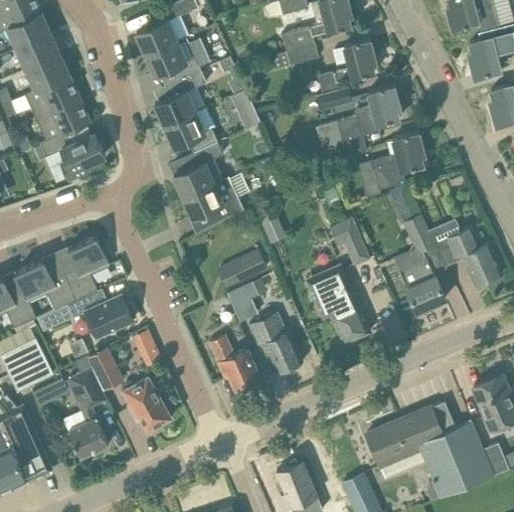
[(39,12),(33,0),(5,0),(0,3),(0,33),(8,29),(6,26),(39,12)]
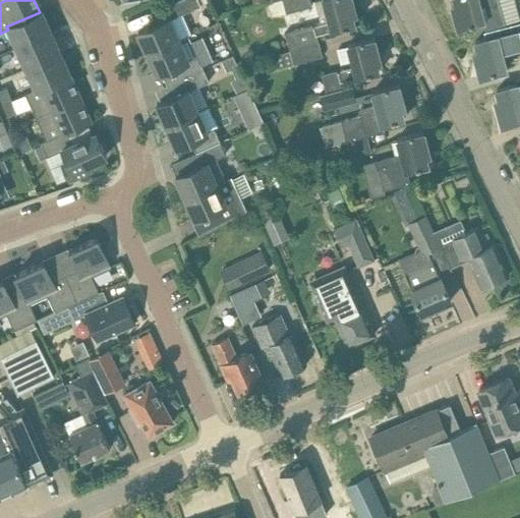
[(162,23),(137,35),(147,56),(178,42),(169,20),(200,7),(196,0),(182,0),(156,12),(162,23)]
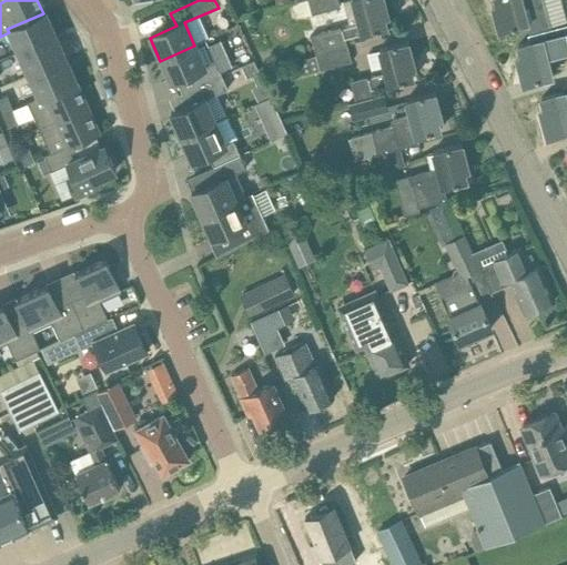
[(338,10),(336,0),(310,0),(295,6),(291,7),(295,21),(338,10)]
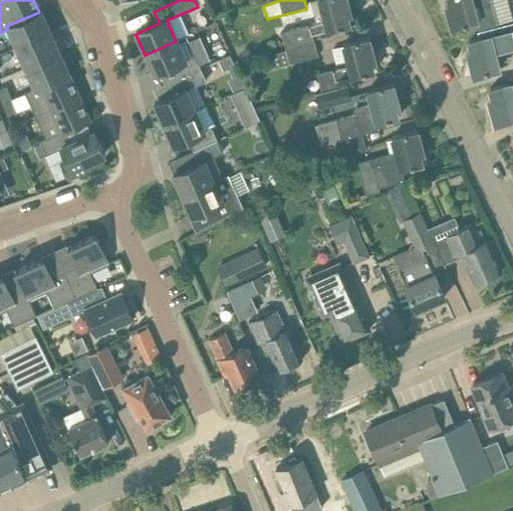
[(280,35),(285,52),(313,44),(311,38),(349,28),(346,19),(350,18),(345,0),(320,0),(318,1),(309,4),(315,24),(307,26),(307,27),(280,35)]
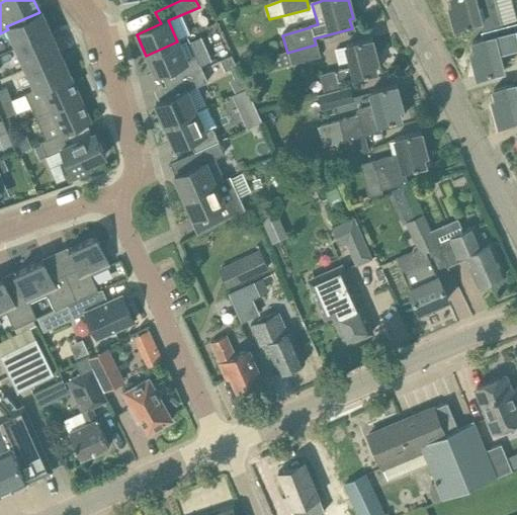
[(482,32),(500,27),(492,0),(450,0),(452,5),(448,7),(455,31),(480,24),(482,32)]
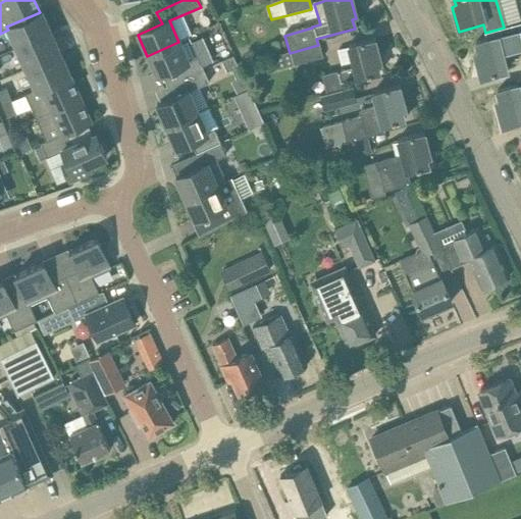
[(50,35),(41,13),(40,12),(6,27),(8,30),(16,49),(50,35)]
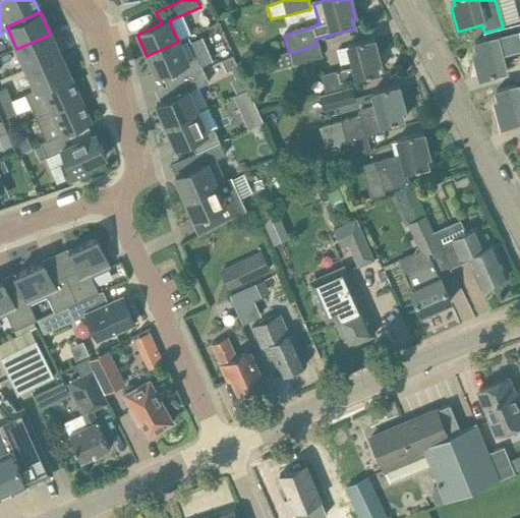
[(476,54),(473,55),(479,79),(499,74),(504,73),(499,53),(519,48),(519,25),(484,34),(486,42),(474,45),(476,54)]
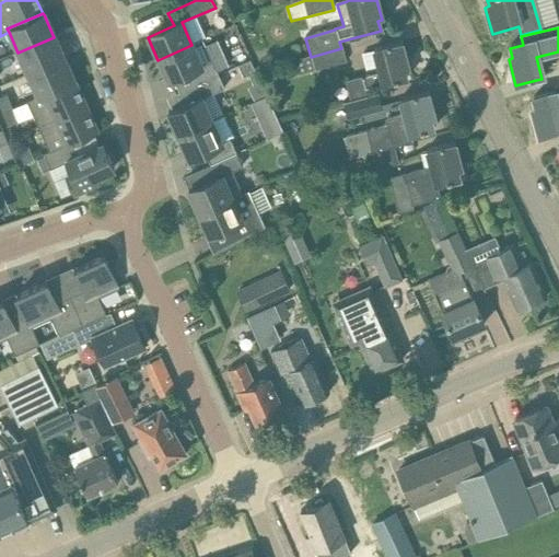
[(65,61),(54,37),(18,53),(28,77),(65,61)]
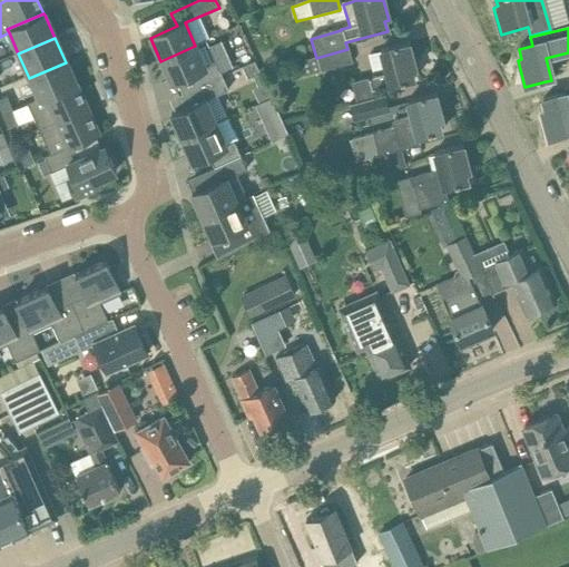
[(380,52),(380,55),(385,74),(366,79),(366,80),(351,85),(356,105),(373,100),(372,94),(414,82),(411,72),(415,72),(409,45),(380,52)]
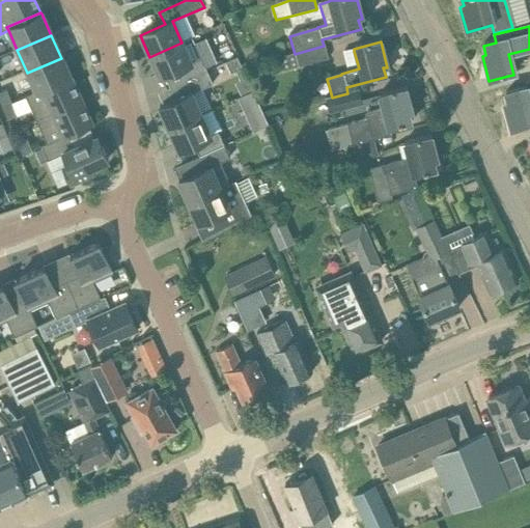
[(178,71),(184,83),(206,73),(201,61),(191,65),(185,51),(182,43),(149,57),(150,59),(148,60),(152,71),(155,68),(160,79),(178,71)]
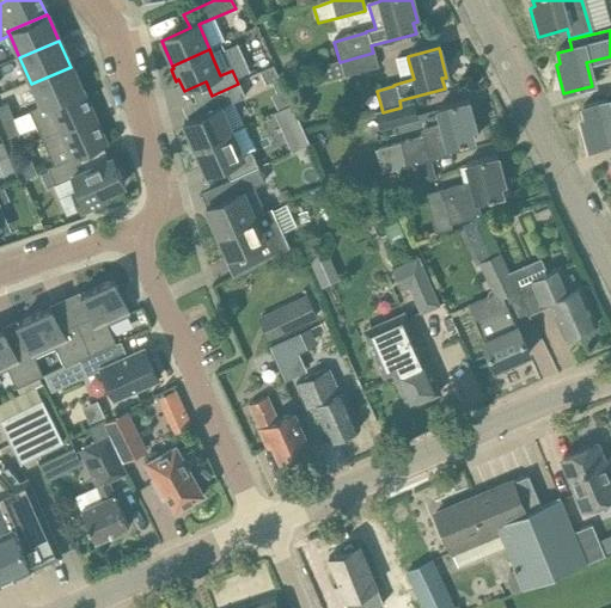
[(378,69),(373,53),(340,62),(322,68),(327,84),(378,69)]
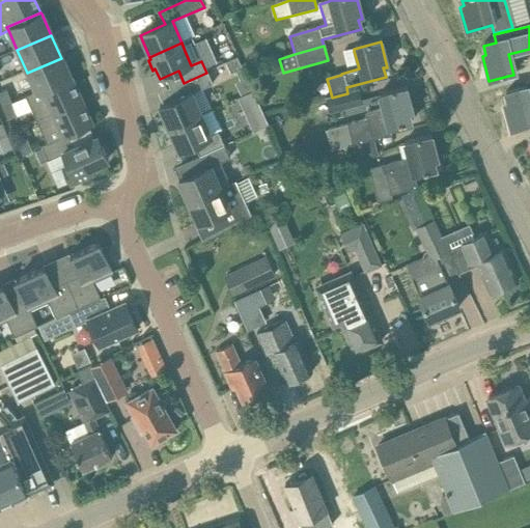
[(71,79),(61,58),(27,73),(35,92),(37,95),(72,81),(71,79)]
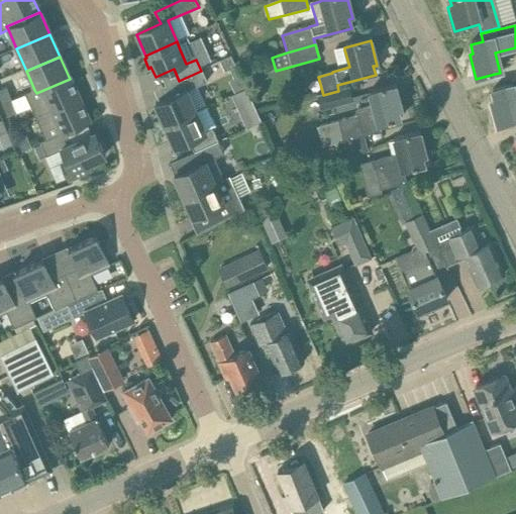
[(229,58),(219,63),(224,74),(235,69),(229,58)]
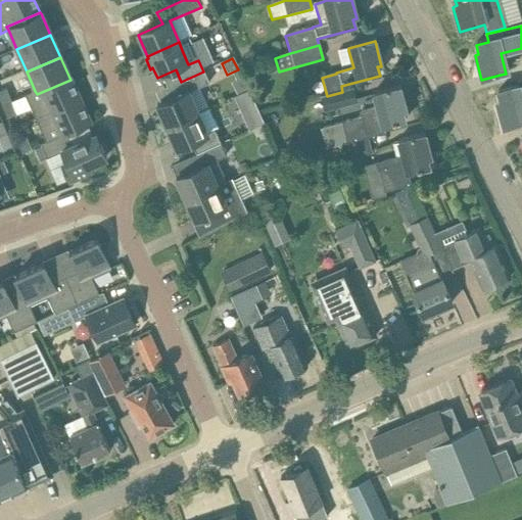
[(156,105),(165,128),(197,114),(188,94),(208,85),(203,72),(181,82),(171,86),(176,97),(156,105)]
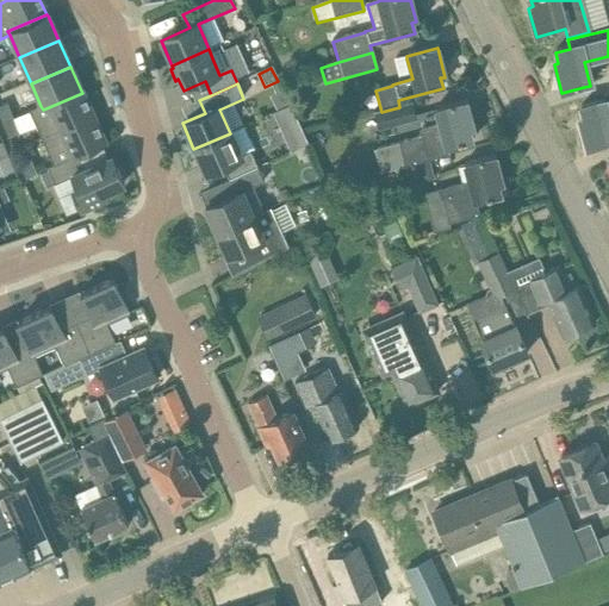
[(94,119),(82,93),(43,110),(41,106),(29,112),(42,142),(94,119)]
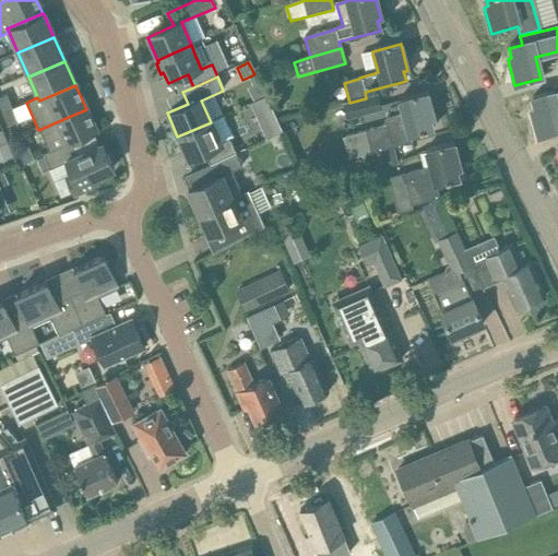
[(534,109),(530,110),(537,138),(557,131),(557,86),(553,89),(554,94),(532,99),(534,109)]
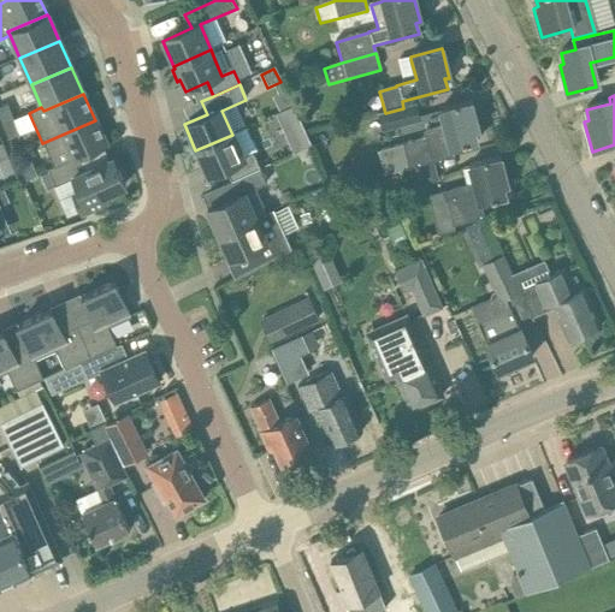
[(426,140),(378,153),(384,178),(408,171),(432,164),(454,158),(453,150),(477,144),(474,134),(478,132),(471,104),(448,110),(439,112),(444,130),(425,135),(426,140)]
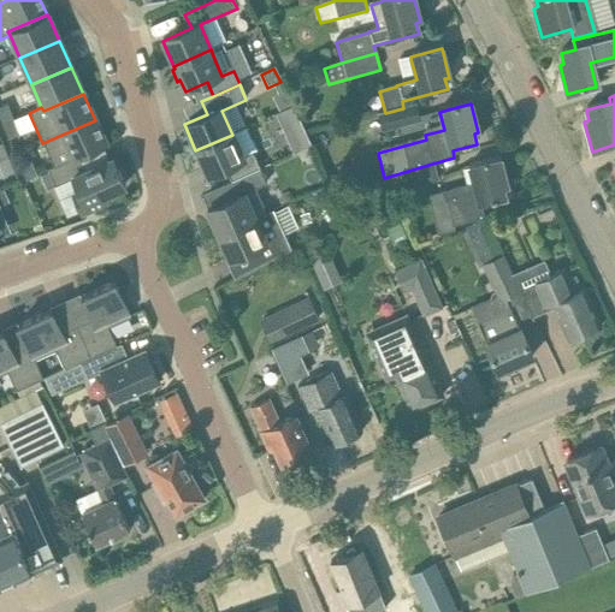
[(384,131),(421,120),(418,105),(403,108),(385,113),(380,114),(384,131)]
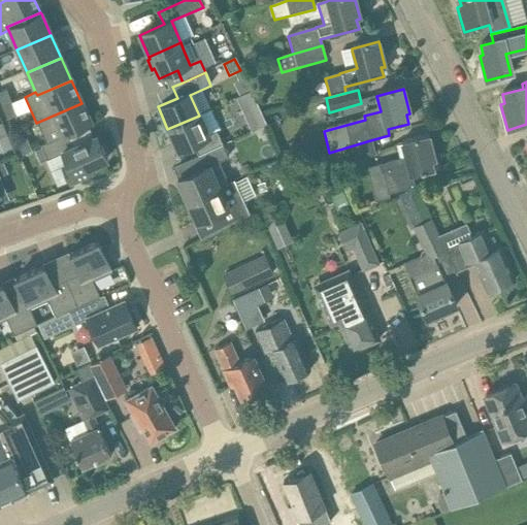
[(6,91),(0,94),(0,105),(1,108),(11,104),(6,91)]
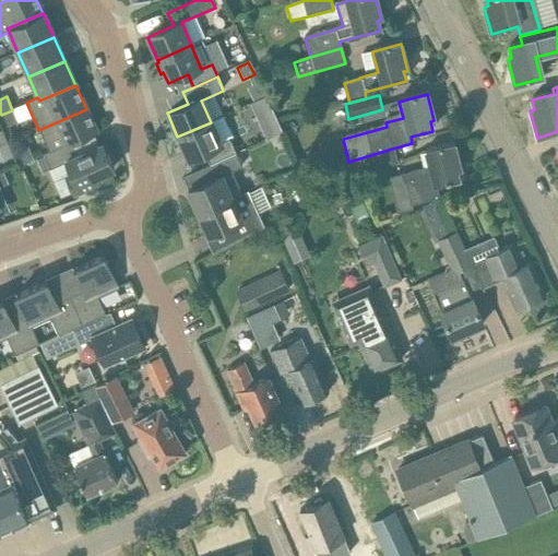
[(250,106),(266,140),(282,133),(265,99),(250,106)]
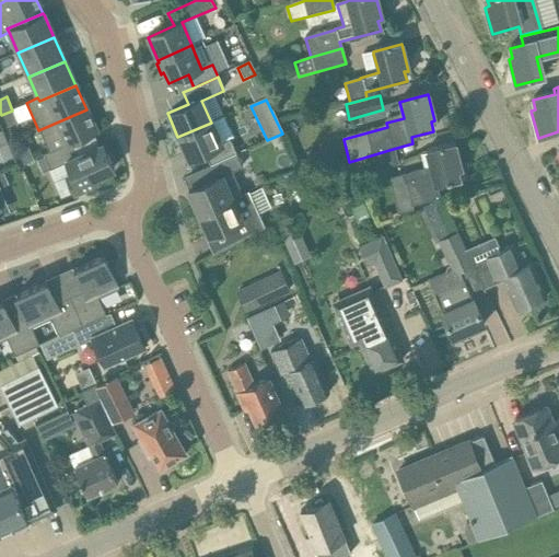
[(96,134),(86,109),(38,130),(48,153),(49,154),(70,146),(96,134)]
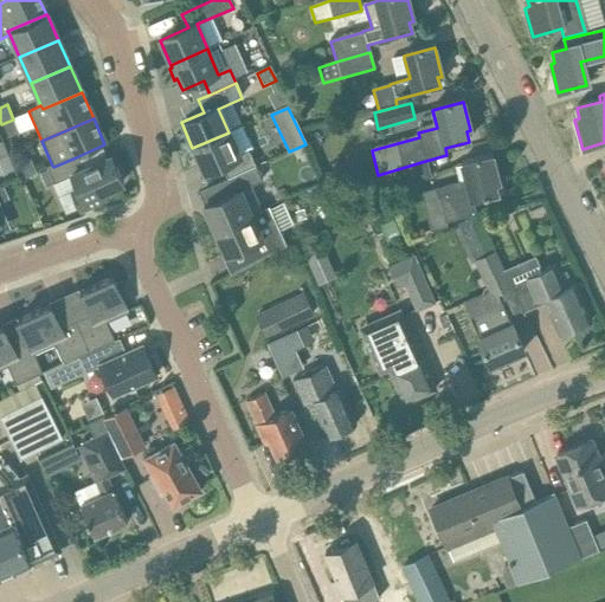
[(13,120),(1,124),(8,138),(20,134),(13,120)]
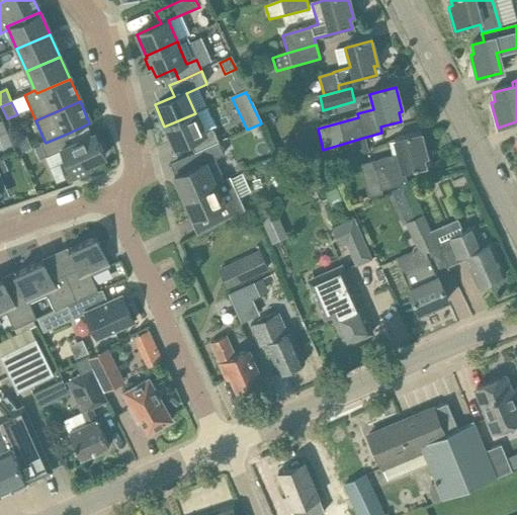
[(174,149),(189,143),(205,135),(195,113),(164,126),(165,129),(163,131),(167,141),(170,139),(174,149)]
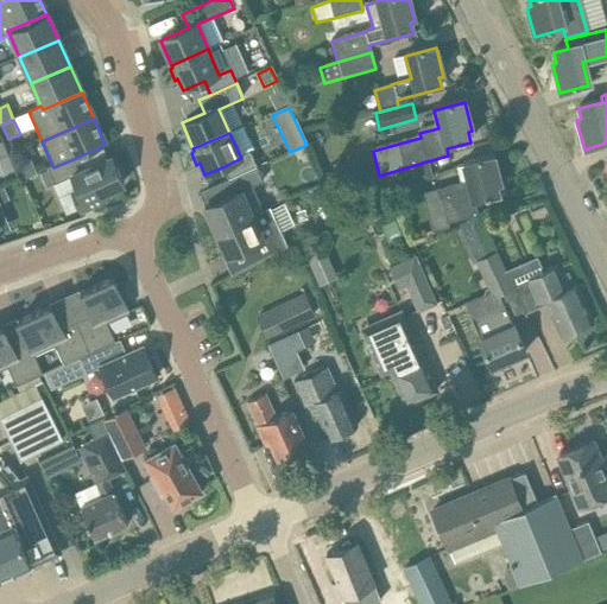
[(474,204),(499,197),(497,188),(501,186),(493,157),(463,165),(467,182),(421,195),(431,234),(448,229),(447,224),(478,216),(474,204)]
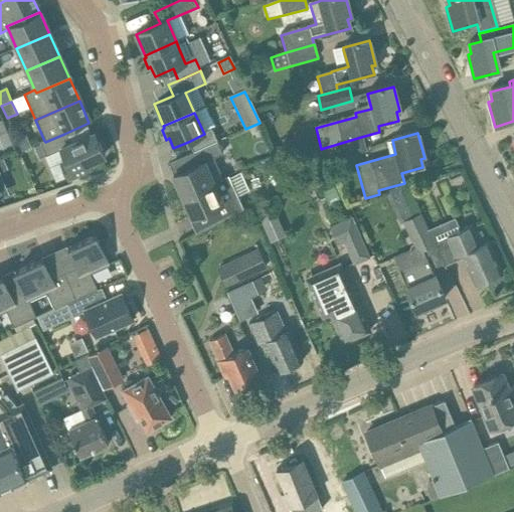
[(89,164),(105,157),(95,134),(69,145),(64,134),(45,142),(44,141),(39,143),(40,146),(45,158),(60,151),(65,162),(60,164),(67,179),(91,169),(89,164)]
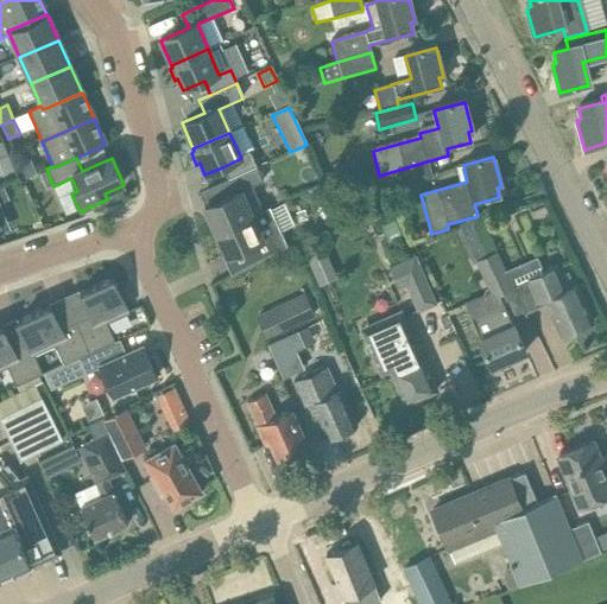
[(8,160),(0,165),(0,171),(5,180),(14,176),(8,160)]
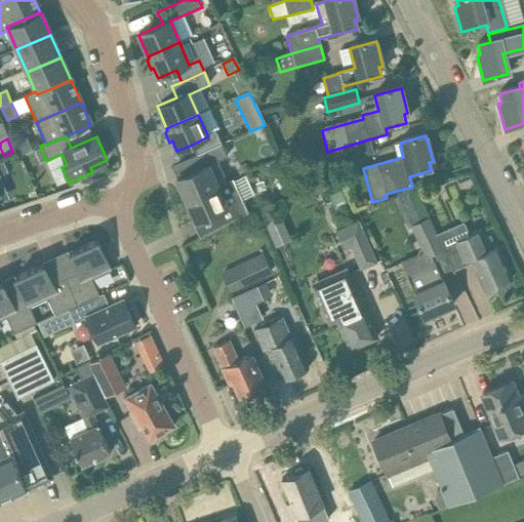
[(27,138),(16,143),(23,156),(32,152),(27,138)]
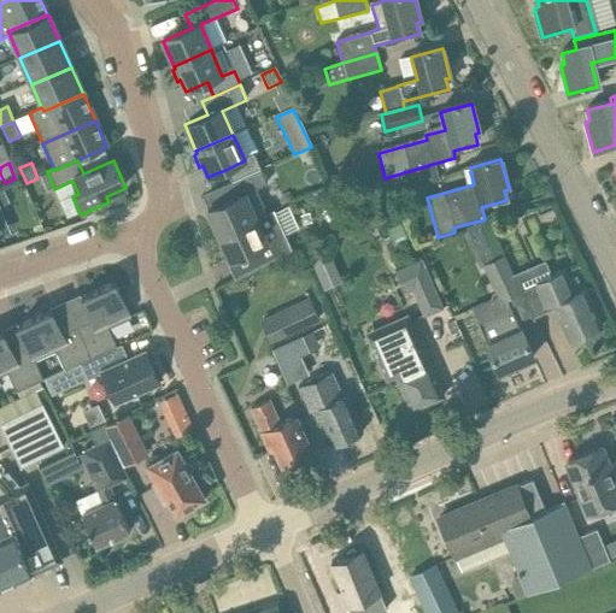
[(433,164),(409,171),(414,189),(438,182),(433,164)]
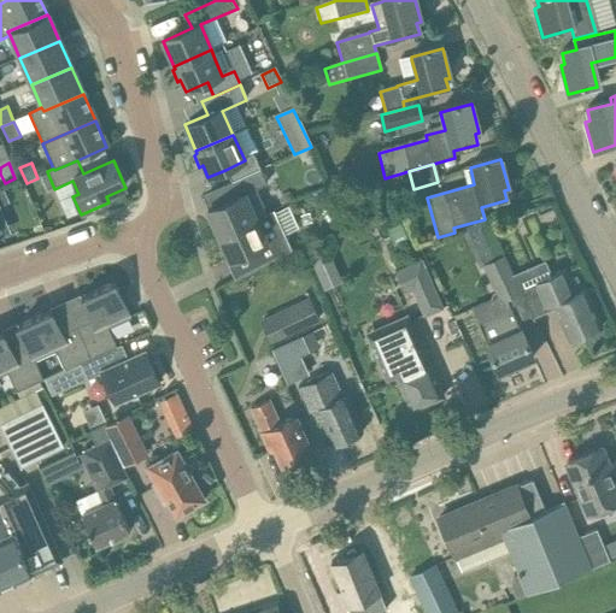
[(230,200),(207,211),(218,236),(267,214),(256,190),(267,186),(259,171),(224,187),(230,200)]
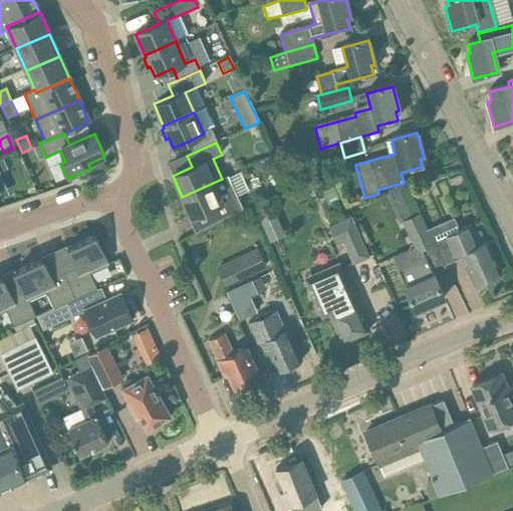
[(40,146),(34,149),(39,160),(45,158),(40,146)]
